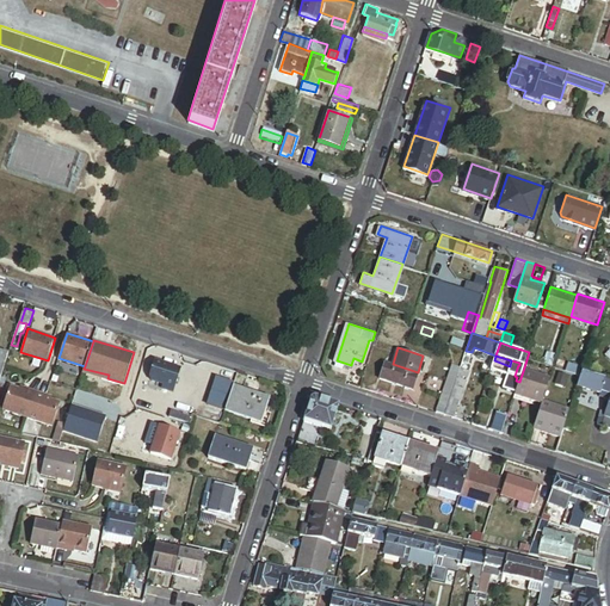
[(176,390),(183,368),(158,359),(153,376),(155,381),(165,384),(165,387),(176,390)]
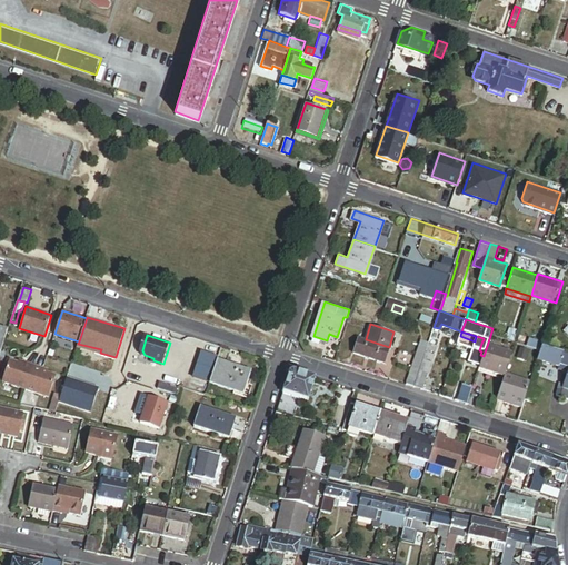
[(460,336),(458,343),(474,347),(469,360),(480,364),(481,364),(484,356),(480,355),(481,352),(479,350),(482,340),(484,340),(484,338),(476,336),(475,342),(460,336)]
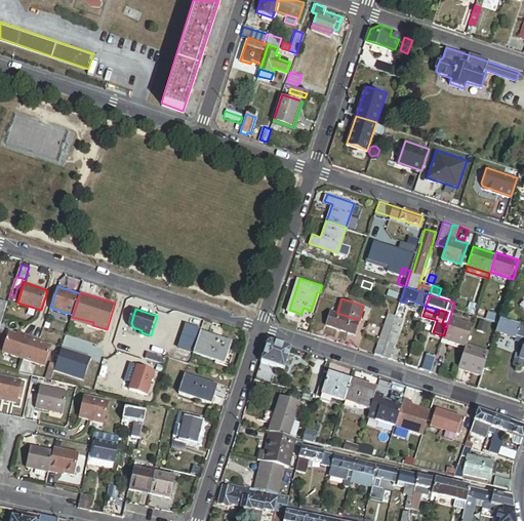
[(355,332),(359,320),(337,313),(331,311),(327,323),(355,332)]
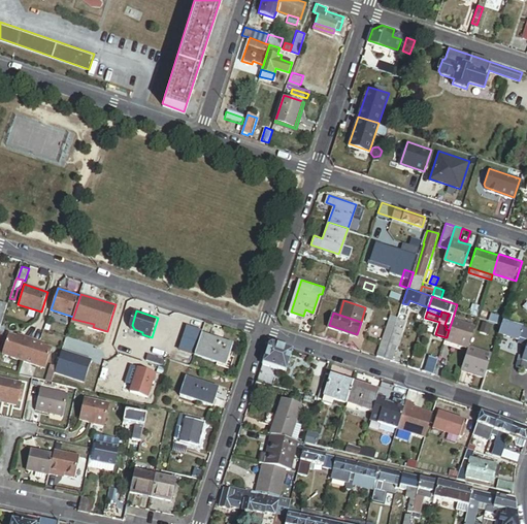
[(389,314),(375,354),(385,356),(398,318),(398,317),(389,314)]
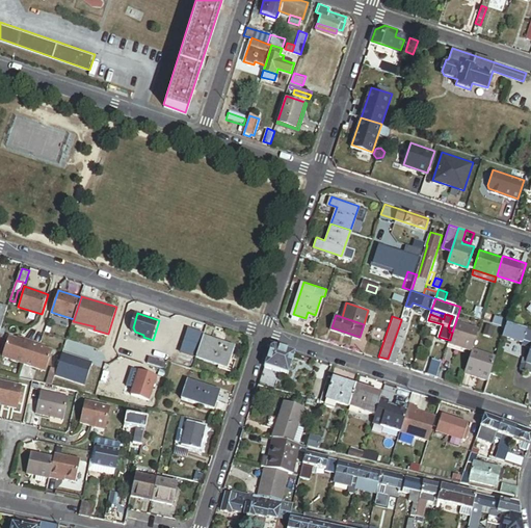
[(401,320),(388,359),(394,362),(407,322),(401,320)]
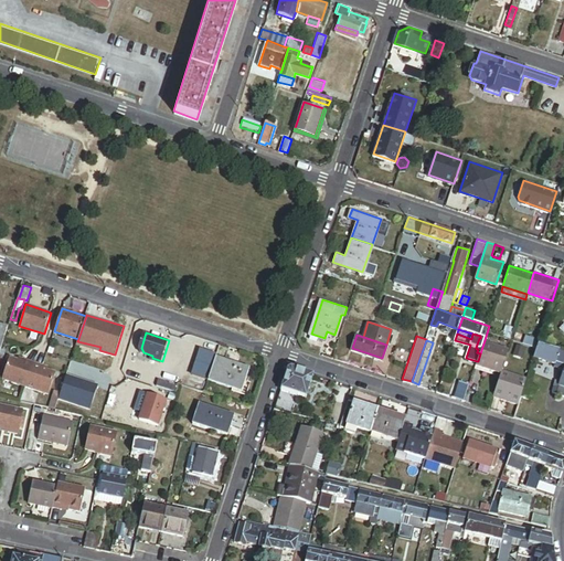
[(503,368),(509,348),(485,340),(480,353),(478,361),(503,368)]
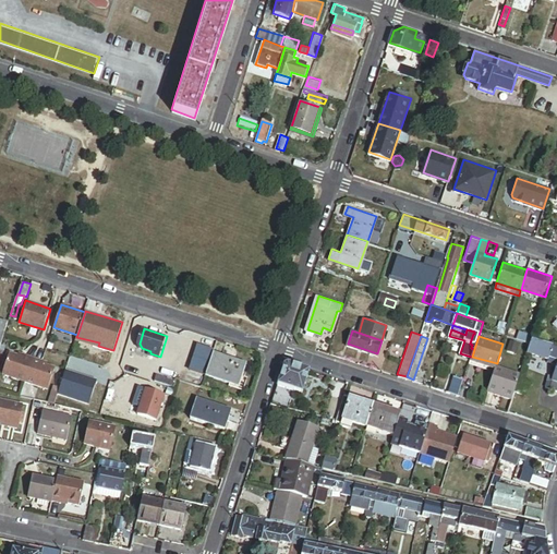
[(520,341),(511,338),(507,349),(517,352),(520,341)]
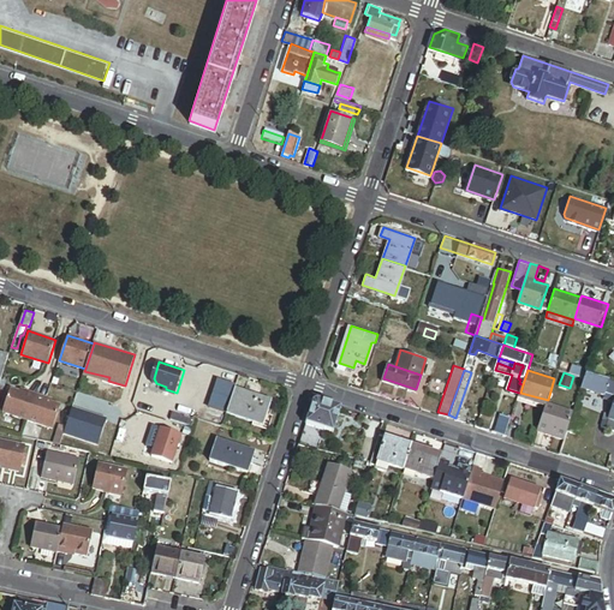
[(613,381),(586,372),(580,388),(613,399),(613,404),(610,414),(606,412),(604,418),(609,419),(606,428),(613,430),(613,381)]
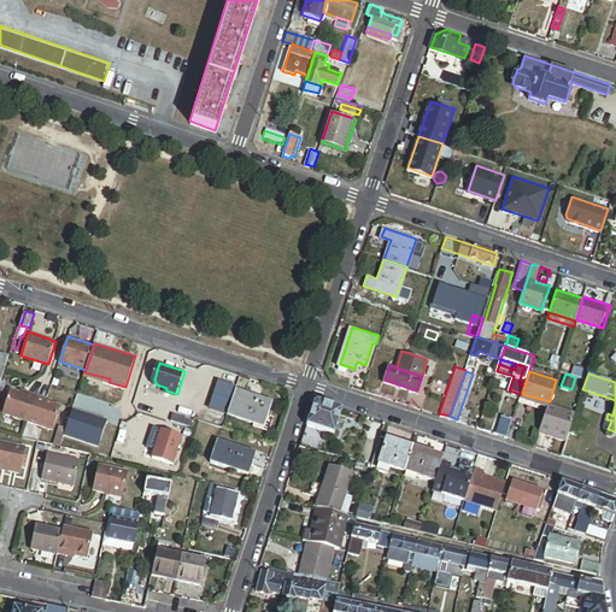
[(233,399),(236,387),(238,386),(220,380),(211,405),(229,411),(233,399)]
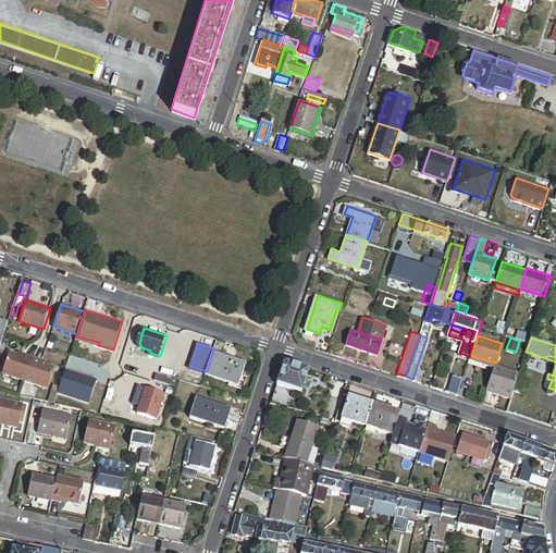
[(207,371),(206,371),(238,382),(245,360),(213,349),(210,360),(207,371)]
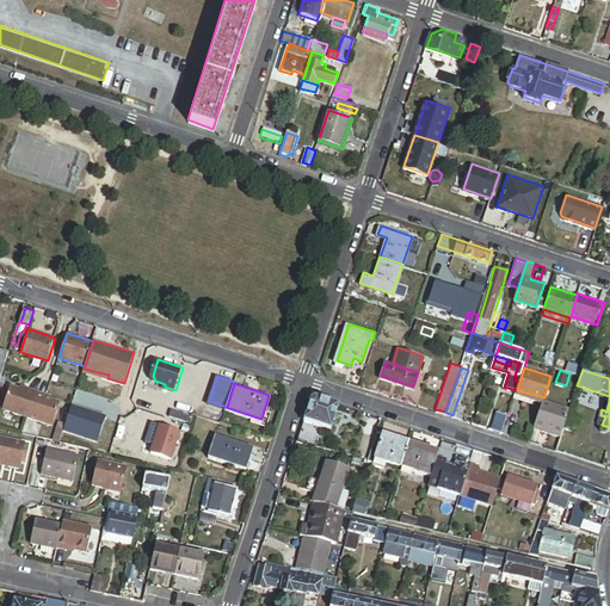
[(30,416),(38,390),(30,388),(29,391),(13,385),(6,409),(30,416)]
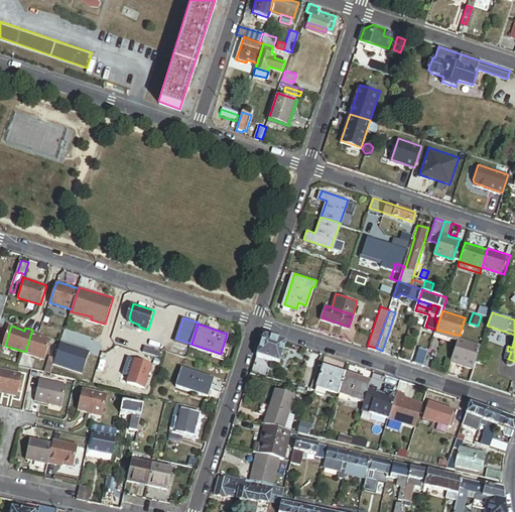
[(39,333),(32,330),(25,352),(44,358),(50,340),(38,336),(39,333)]
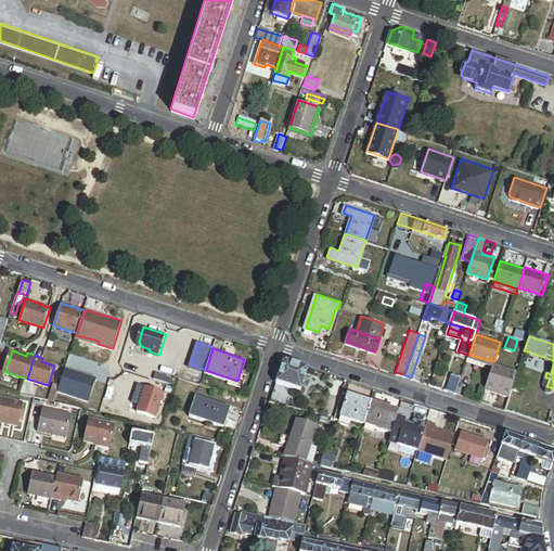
[(282,361),(275,380),(293,386),(299,388),(307,366),(285,358),(282,361)]
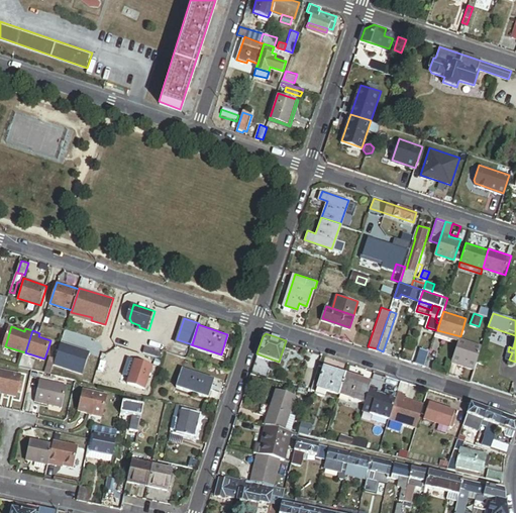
[(490,337),(485,335),(483,343),(481,348),(486,349),(490,337)]
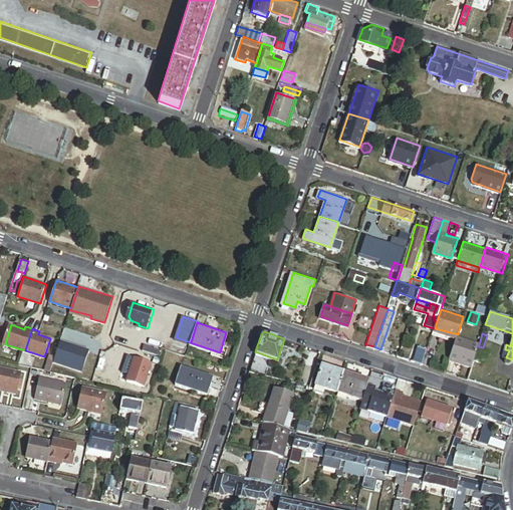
[(480,341),(458,334),(450,358),(472,365),(474,359),(477,349),(478,346),(480,341)]
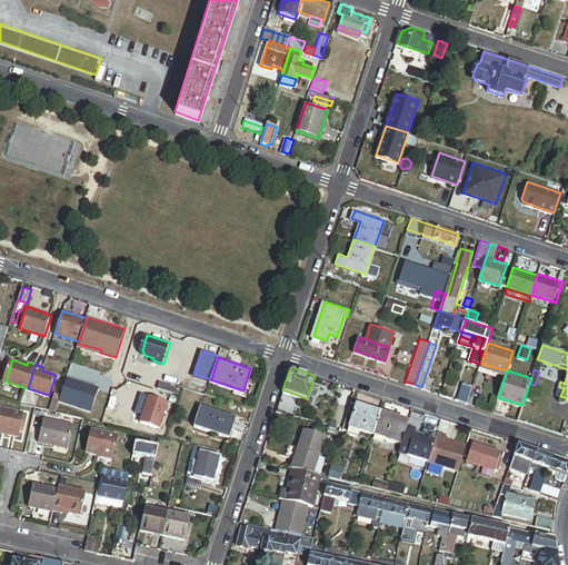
[(207,389),(210,379),(211,379),(195,374),(191,384),(207,389)]
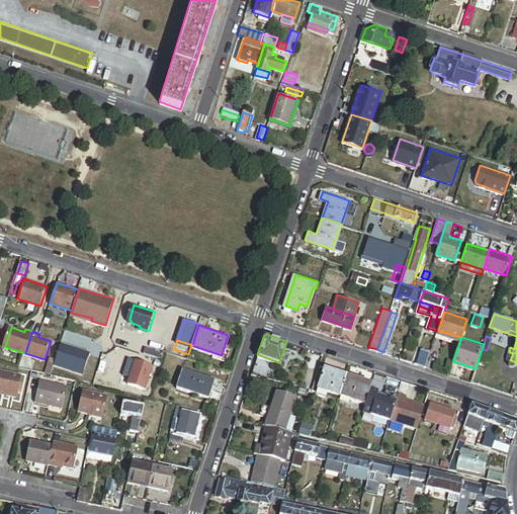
[(421,348),(416,362),(426,365),(431,351),(421,348)]
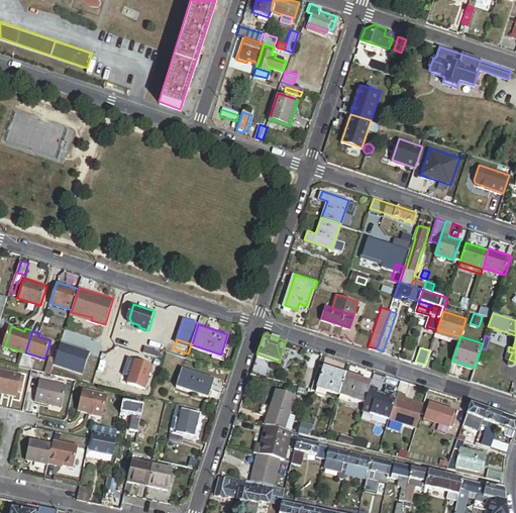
[(319,363),(322,352),(316,350),(313,361),(319,363)]
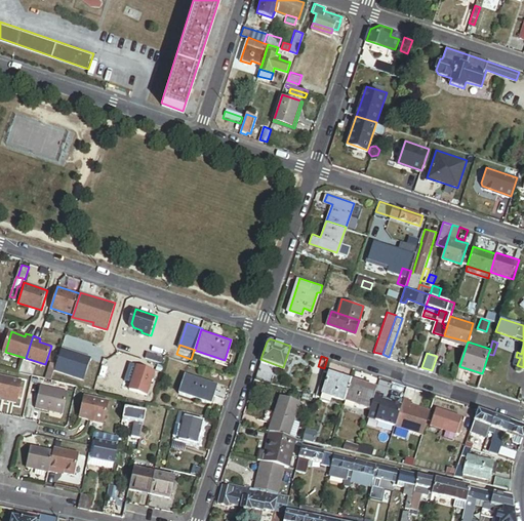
[(496,360),(487,357),(484,367),(493,370),(496,360)]
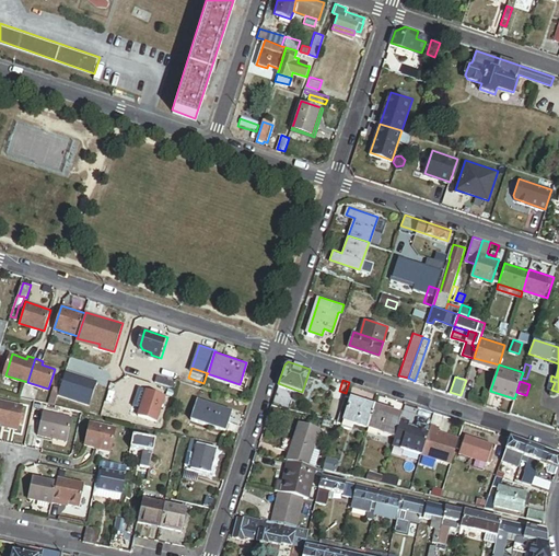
[(295,390),(278,383),(271,403),(289,407),(295,390)]
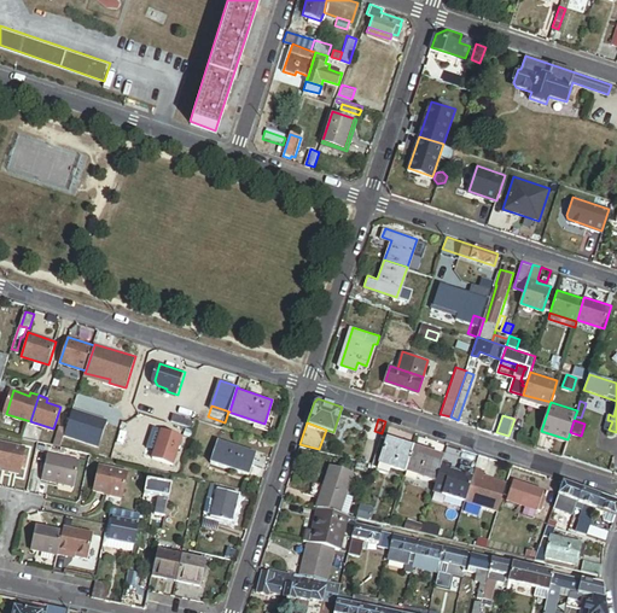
[(60,444),(65,427),(60,426),(54,443),(60,444)]
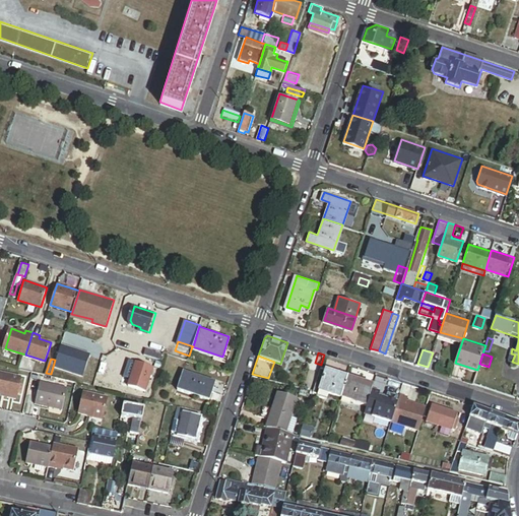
[(148,389),(155,366),(137,360),(130,383),(148,389)]
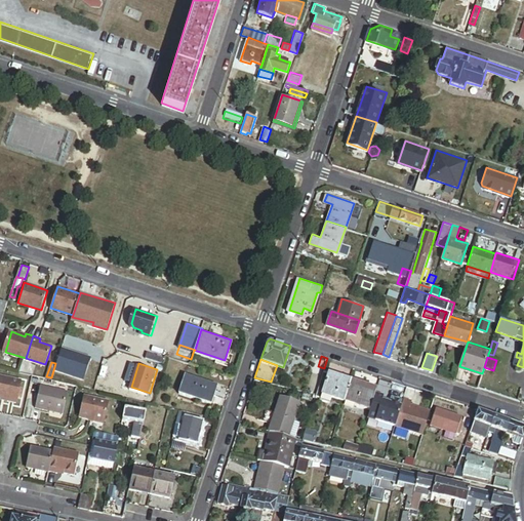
[(335,374),(323,371),(316,396),(321,398),(321,399),(331,402),(333,396),(344,398),(351,378),(343,376),(335,374)]
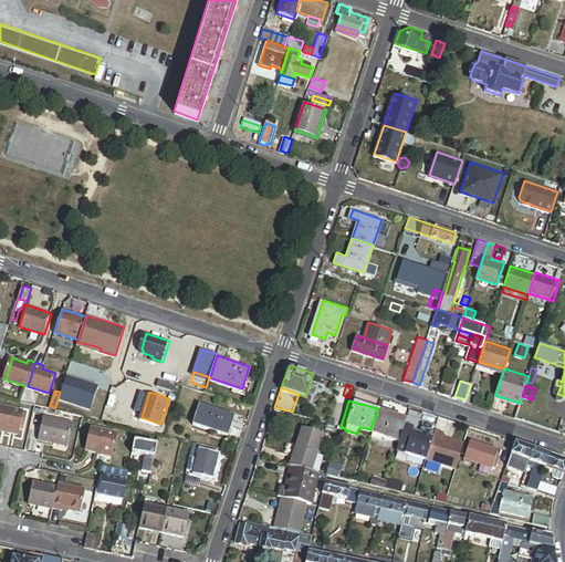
[(234,413),(199,402),(194,423),(228,434),(234,413)]
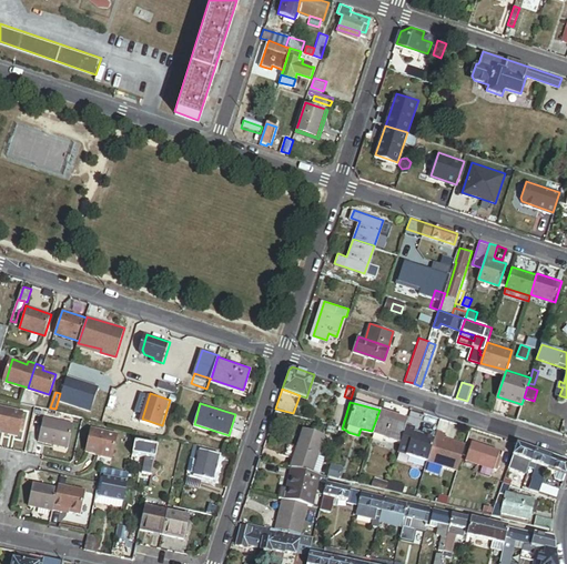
[(21,416),(23,410),(0,404),(0,427),(9,430),(8,432),(18,434),(19,427),(21,416)]
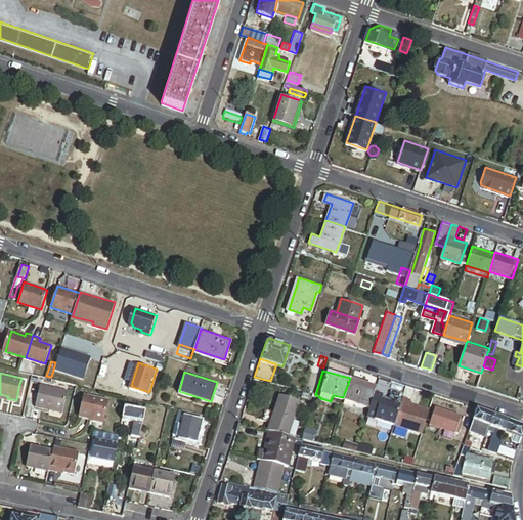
[(375,386),(350,378),(343,397),(368,406),(375,389),(375,386)]
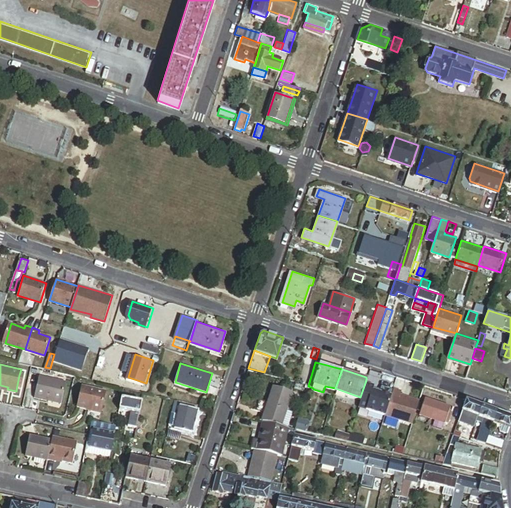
[(37,395),(52,398),(53,396),(64,398),(68,381),(41,375),(37,395)]
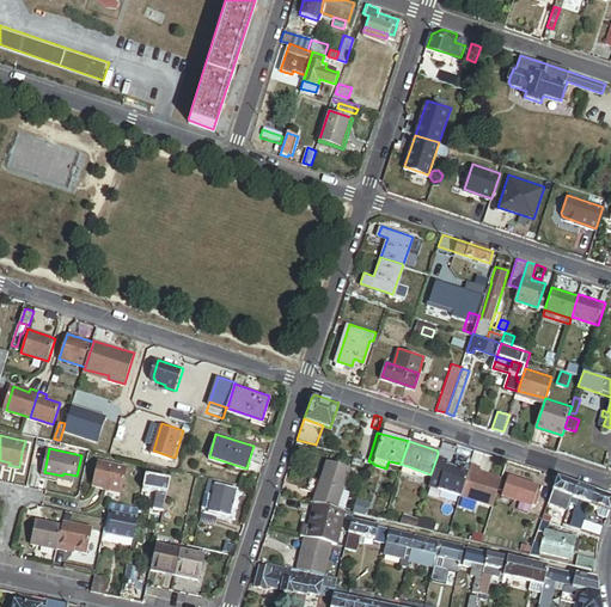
[(318,498),(317,501),(338,507),(344,484),(352,460),(330,454),(324,477),(318,498)]
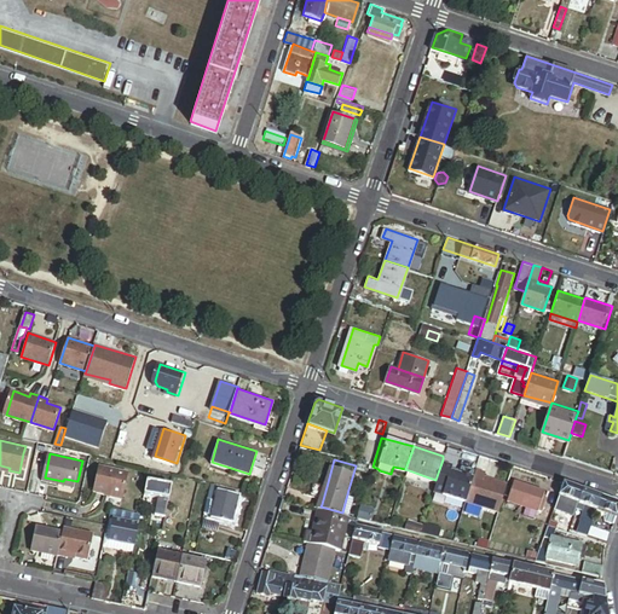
[(452,463),(443,459),(435,480),(433,488),(465,499),(472,476),(457,471),(450,469),(451,465),(452,463)]
